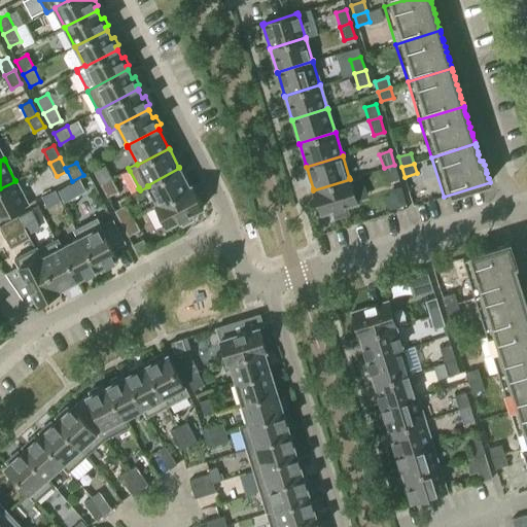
[(394,165),(384,168),(388,182),(398,179),(394,165)]
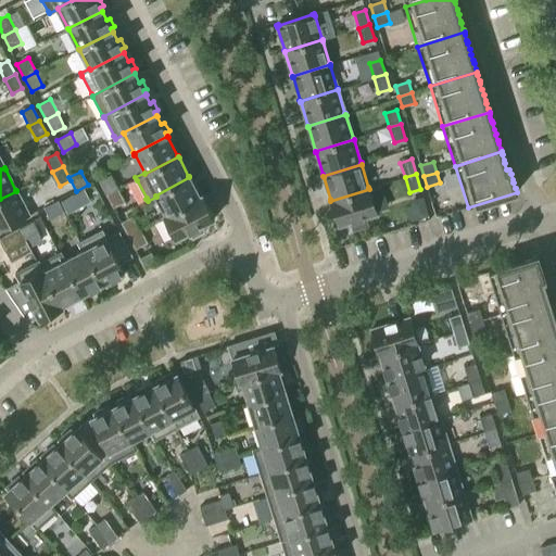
[(106,194),(117,188),(111,175),(99,180),(106,194)]
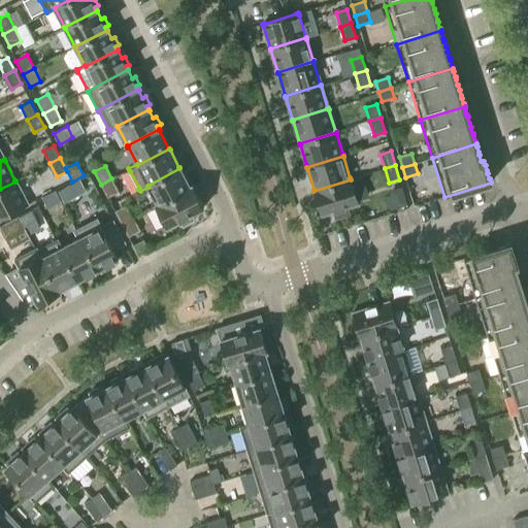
[(180,169),(179,168),(147,186),(149,187),(158,203),(155,204),(156,206),(192,187),(192,186),(189,187),(179,169),(180,169)]
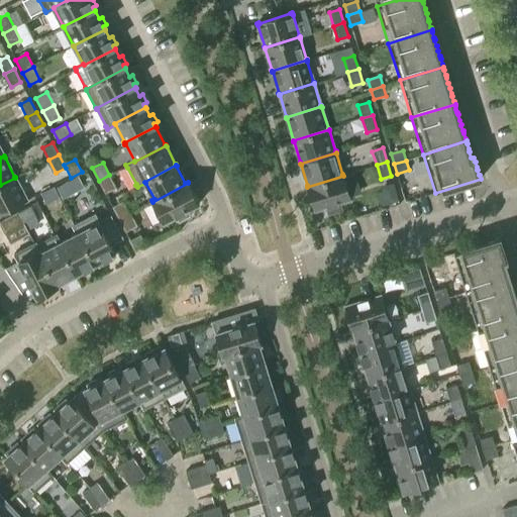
[(59,185),(64,195),(85,185),(80,174),(59,185)]
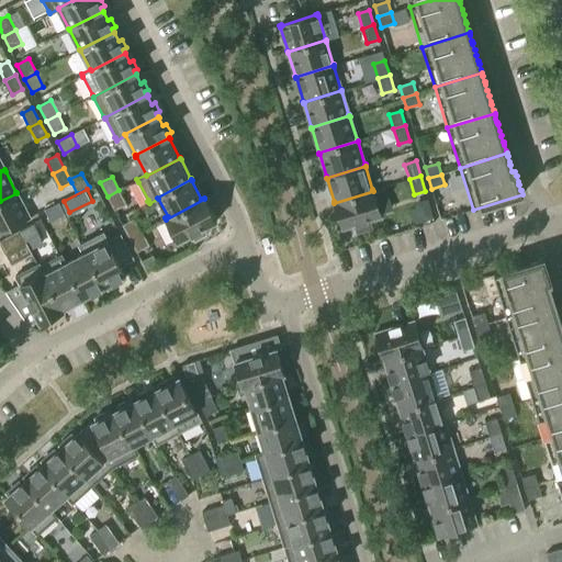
[(119,190),(108,197),(114,211),(126,204),(119,190)]
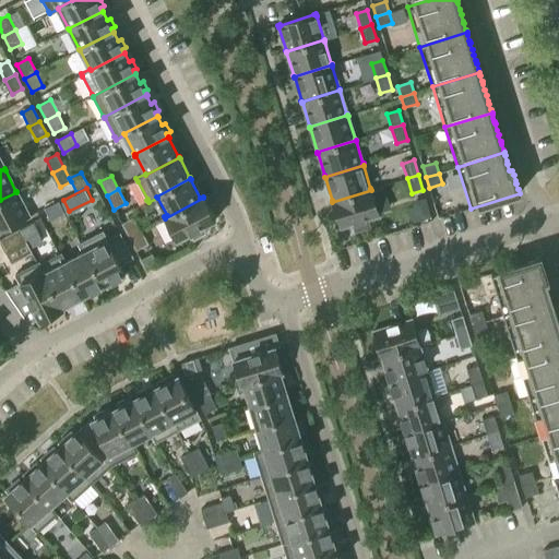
[(371,190),(332,202),(333,203),(341,225),(340,226),(341,228),(343,227),(353,224),(355,230),(368,226),(366,219),(376,216),(377,217),(379,216),(378,214),(371,191),(371,190)]
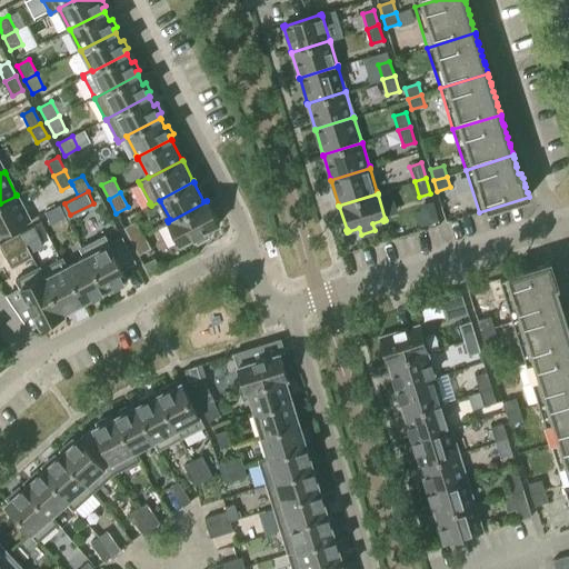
[(18,197),(17,196),(0,203),(0,236),(28,221),(30,220),(29,218),(18,197)]
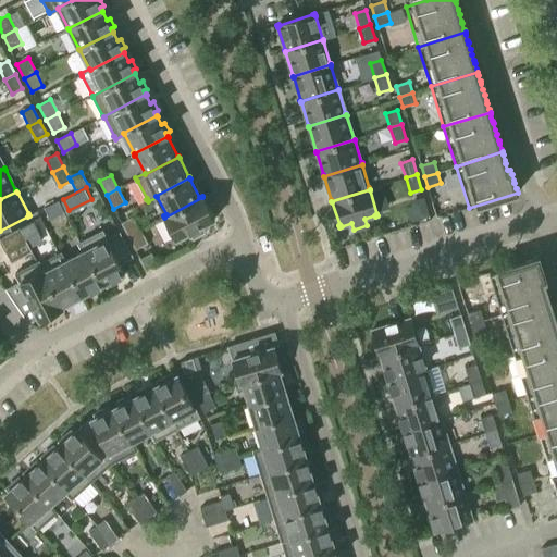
[(203,198),(202,197),(164,218),(164,219),(165,219),(175,237),(174,237),(176,239),(178,238),(188,233),(192,239),(205,233),(201,225),(212,220),(212,221),(214,220),(213,217),(212,217),(202,198),(203,198)]
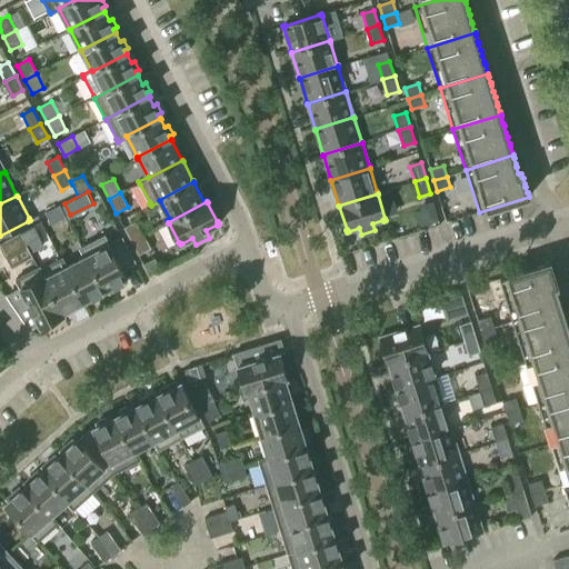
[(416,216),(421,230),(441,225),(435,203),(420,208),(422,213),(416,216)]
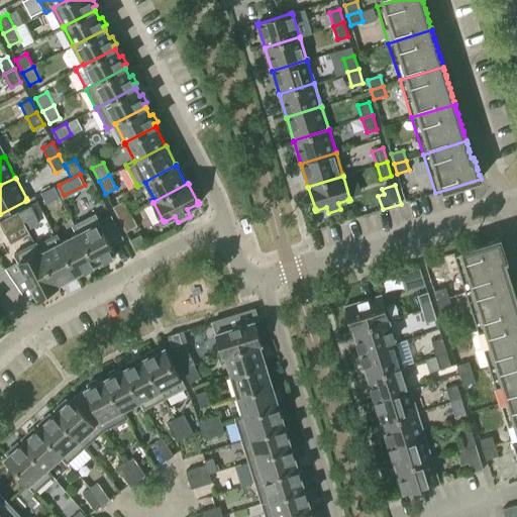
[(46,204),(60,197),(54,187),(41,193),(46,204)]
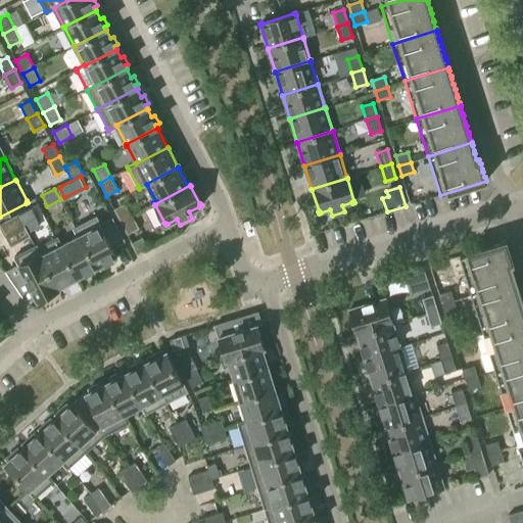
[(121,222),(131,216),(125,203),(113,209),(121,222)]
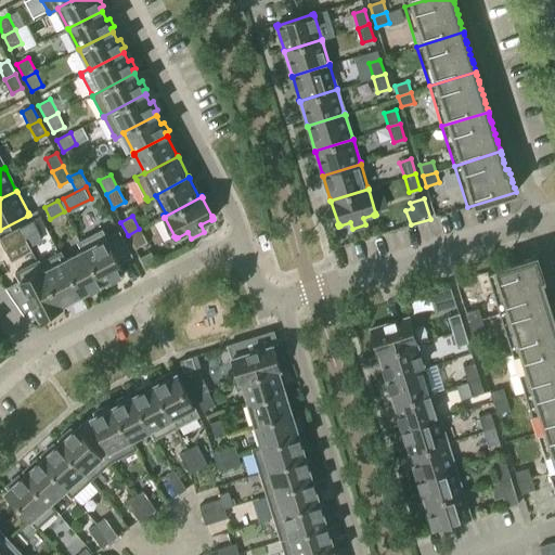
[(20,228),(25,240),(39,232),(33,220),(20,228)]
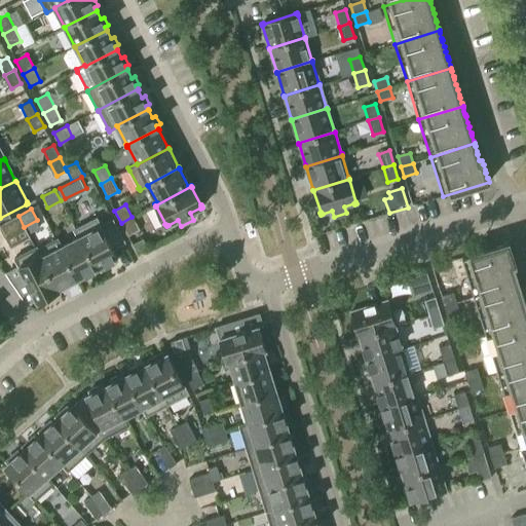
[(25,227),(24,227),(19,216),(5,222),(11,234),(25,227)]
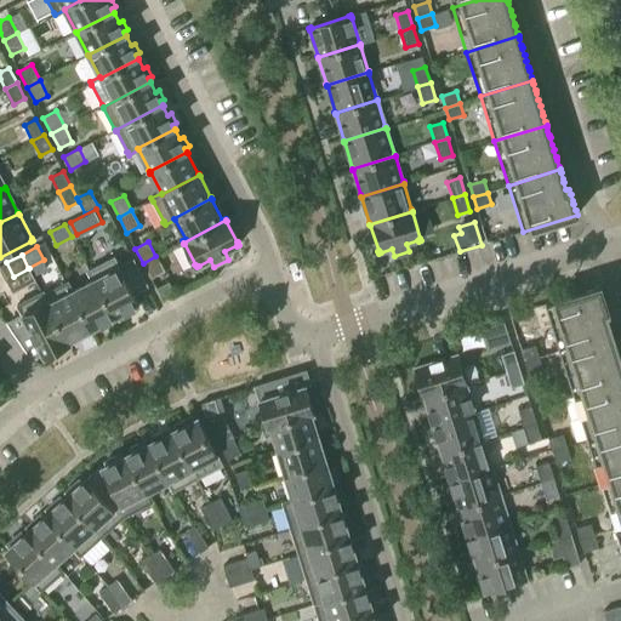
[(157,256),(155,256),(143,263),(151,279),(165,272),(157,256)]
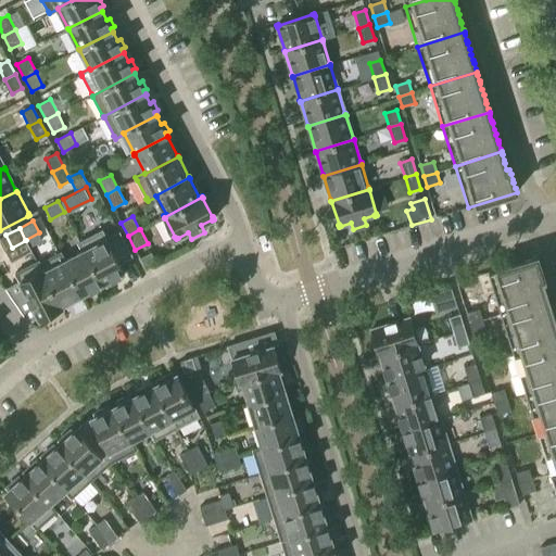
[(85,251),(102,285),(103,285),(103,283),(111,279),(113,283),(122,279),(119,275),(122,274),(122,275),(124,273),(123,270),(118,263),(131,256),(130,253),(129,254),(119,235),(121,235),(119,232),(116,234),(106,239),(105,239),(103,234),(103,232),(102,230),(99,231),(100,232),(81,242),(80,241),(78,242),(83,252),(85,251)]
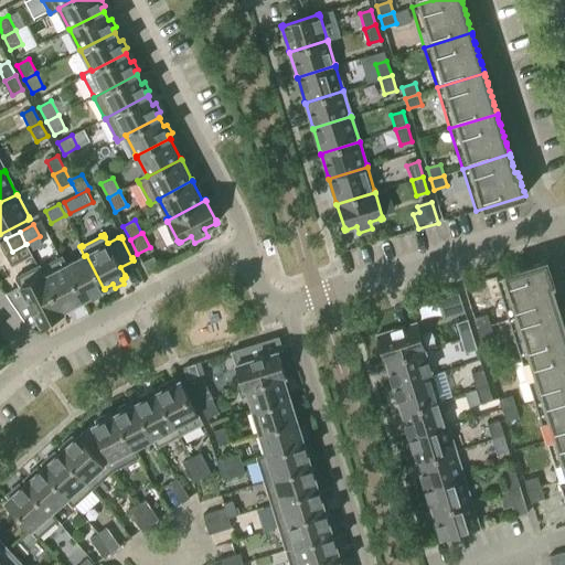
[(86,255),(84,256),(66,265),(64,266),(83,300),(84,300),(84,299),(104,289),(86,255)]
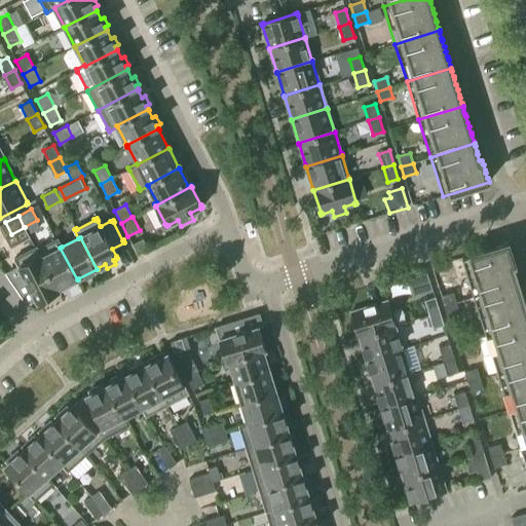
[(60,248),(62,247),(57,238),(54,239),(54,240),(37,250),(36,247),(35,248),(59,292),(60,292),(58,289),(75,279),(76,280),(77,279),(60,248)]
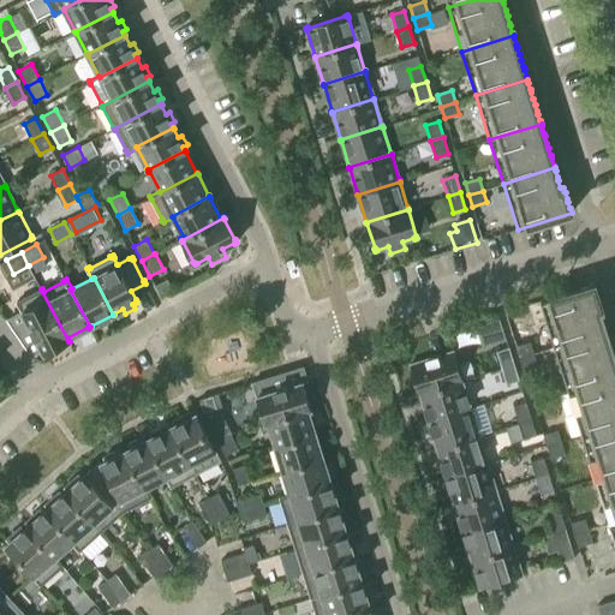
[(161,298),(173,291),(167,279),(155,285),(161,298)]
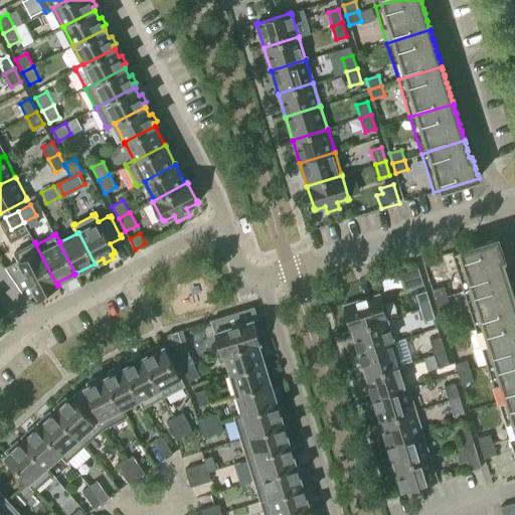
[(499,241),(498,238),(452,252),(464,291),(507,277),(507,275),(506,275),(504,270),(505,269),(504,267),(503,267),(502,262),(502,260),(505,260),(503,255),(501,250),(502,249),(501,247),(500,247),(498,242),(499,241)]
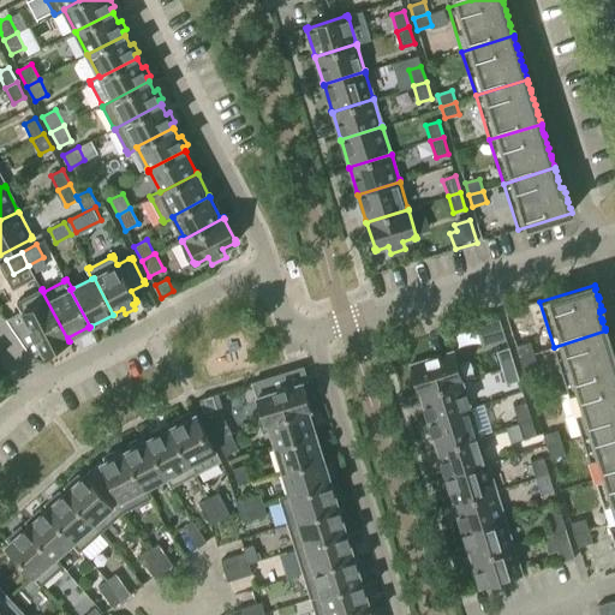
[(42,350),(43,351),(42,351),(43,354),(47,353),(46,352),(66,341),(66,342),(69,341),(41,290),(40,290),(40,291),(19,302),(19,300),(17,302),(18,305),(22,311),(23,315),(23,314),(27,320),(12,327),(31,354),(42,350)]
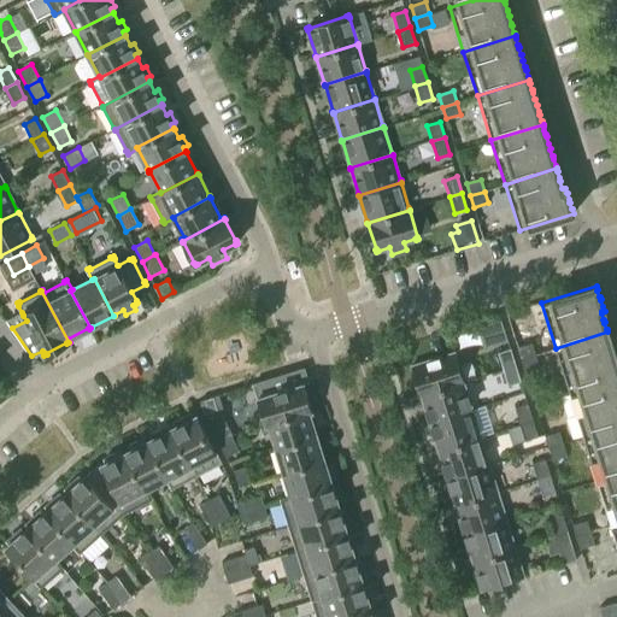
[(487,327),(493,342),(505,339),(500,322),(487,327)]
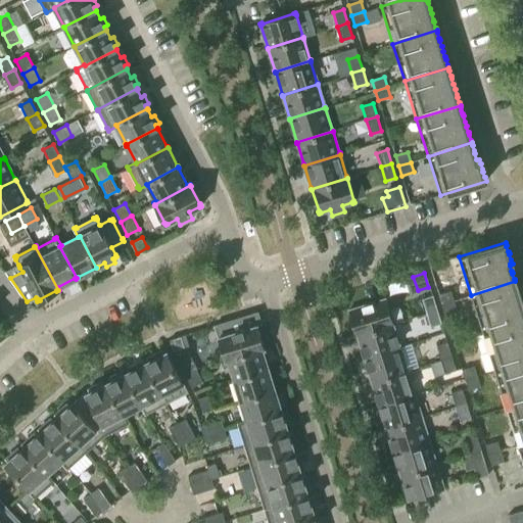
[(515,281),(471,295),(483,333),(522,320),(522,307),(522,308),(521,302),(522,302),(520,297),(520,298),(518,292),(519,292),(518,289),(517,290),(515,284),(516,284),(515,281)]
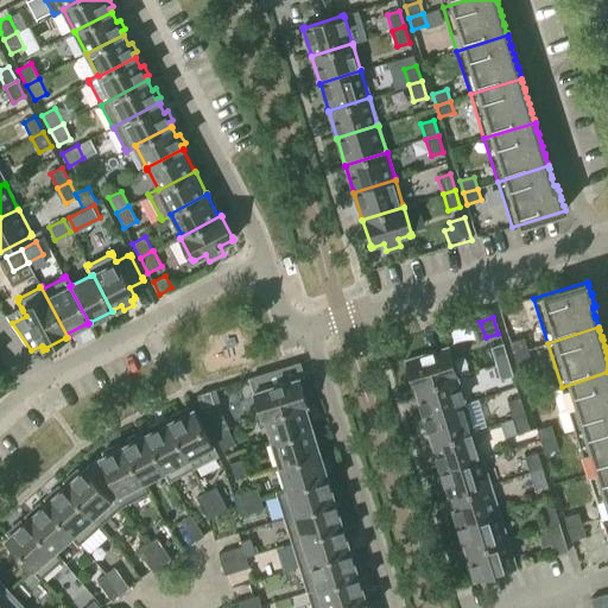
[(513,354),(527,349),(524,337),(510,342),(513,354)]
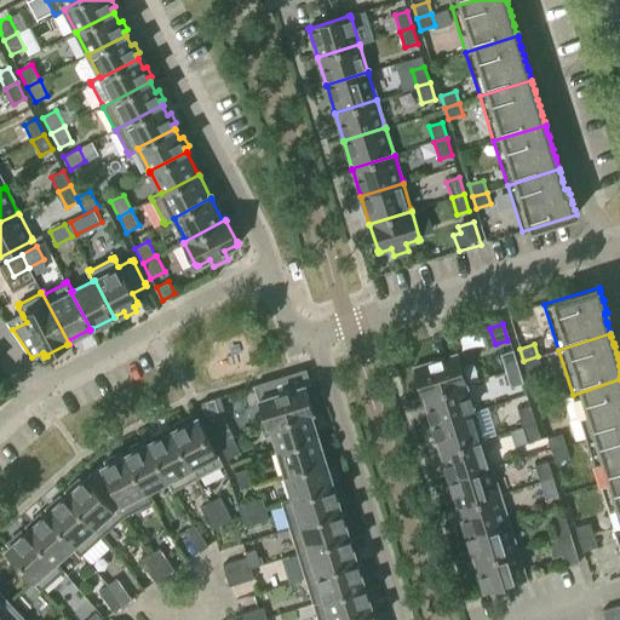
[(505,371),(518,367),(512,350),(500,354),(505,371)]
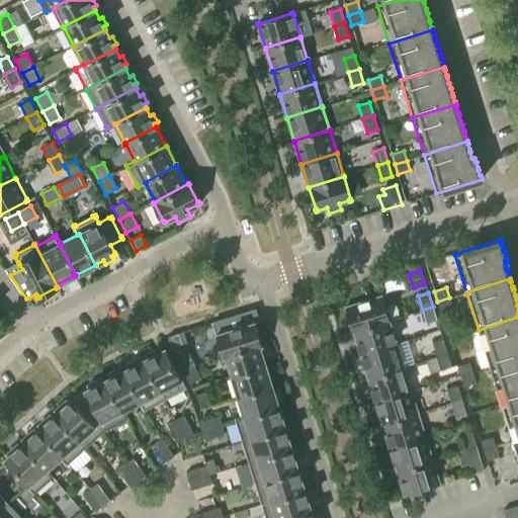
[(353,332),(389,321),(389,319),(387,320),(381,298),(380,295),(378,296),(378,297),(348,307),(345,307),(346,310),(353,330),(352,330),(353,332)]
